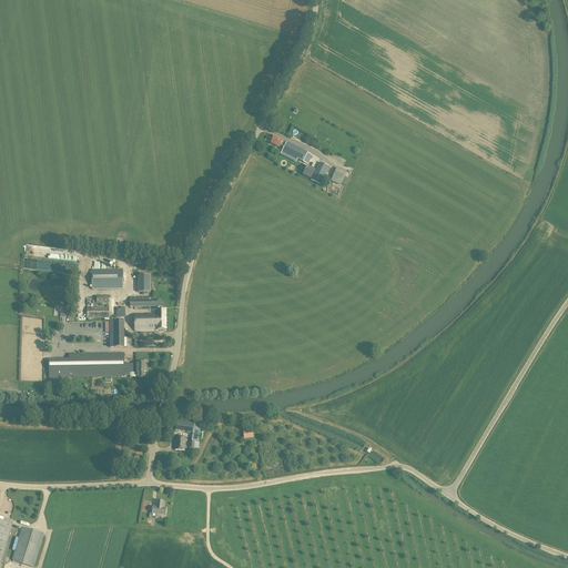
[(307,165),(312,156),(287,143),(274,137),(271,143),(280,148),(281,145),(284,148),(282,152),(307,165)]
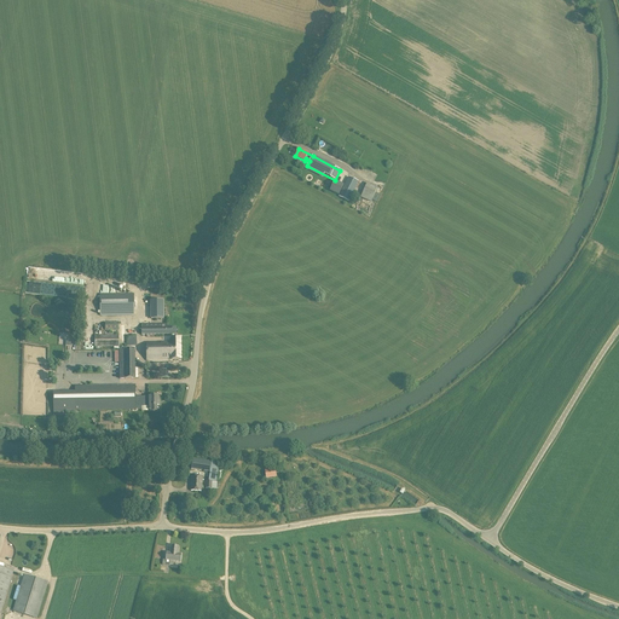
[(359,181),(348,177),(339,197),(348,202),(359,181)]
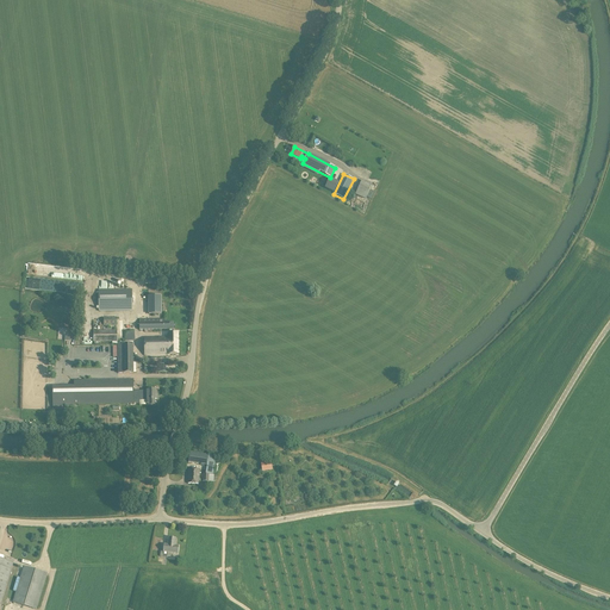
[(330,178),(325,188),(334,193),(338,182),(330,178)]
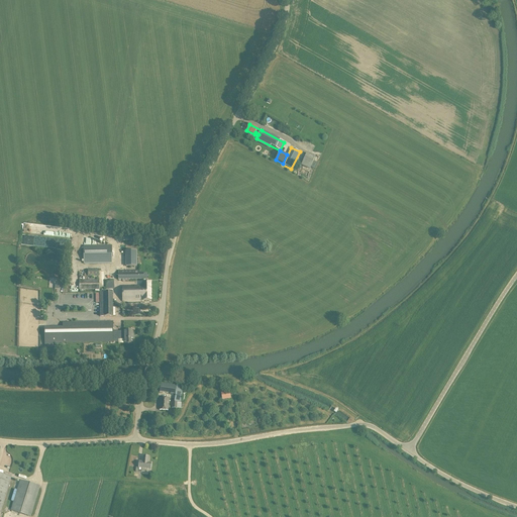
[(306,152),(301,165),(310,169),(311,168),(314,169),(317,164),(313,162),(315,157),(306,152)]
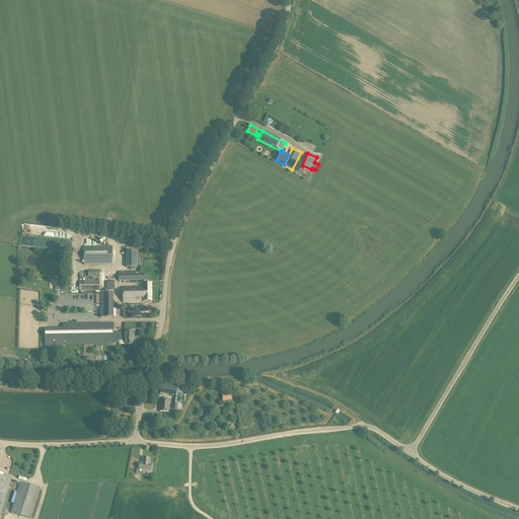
[(112,247),(84,247),(84,264),(113,264),(112,247)]
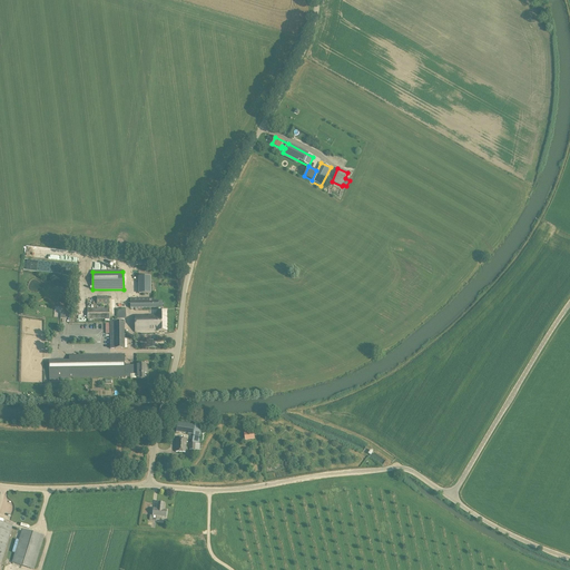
[(150,276),(138,276),(138,294),(151,293),(150,276)]
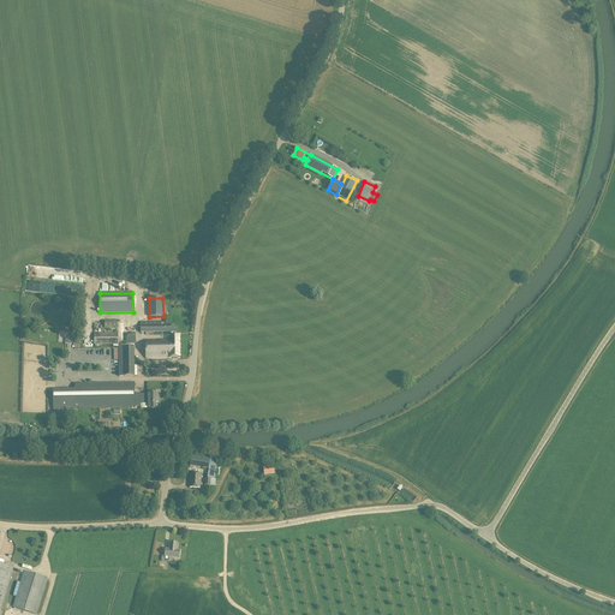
[(171,326),(166,326),(166,321),(141,322),(141,333),(171,332),(171,326)]
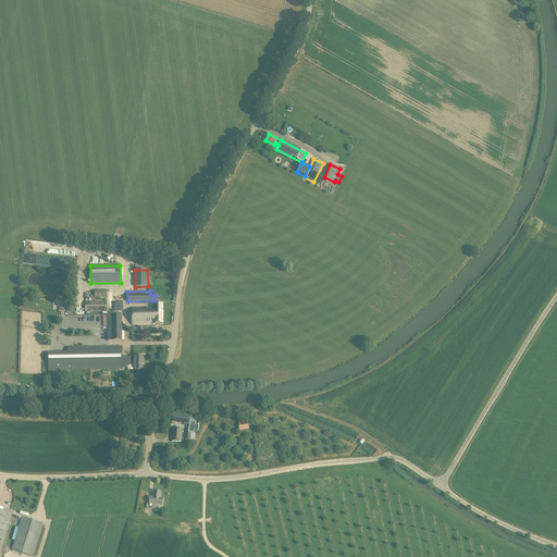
[(107,301),(85,302),(86,312),(107,311),(107,301)]
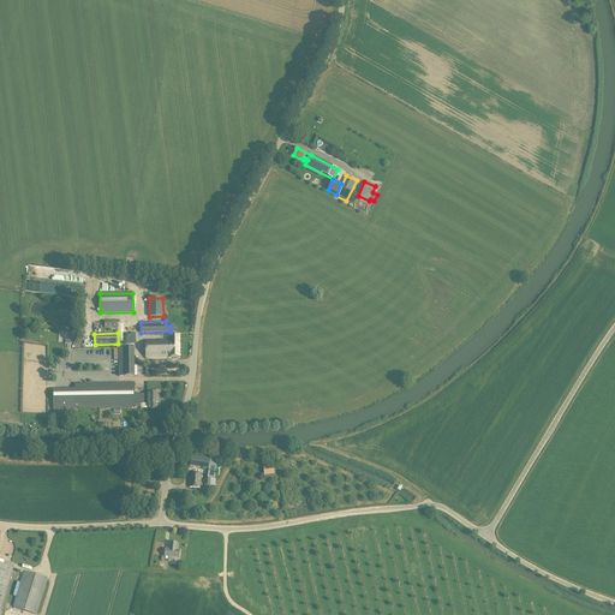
[(136,344),(136,334),(126,334),(126,344),(136,344)]
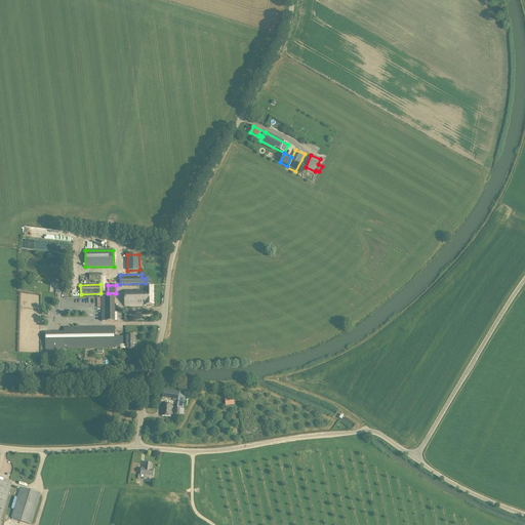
[(145,289),(124,290),(125,306),(145,306),(154,306),(153,286),(145,287),(145,289)]
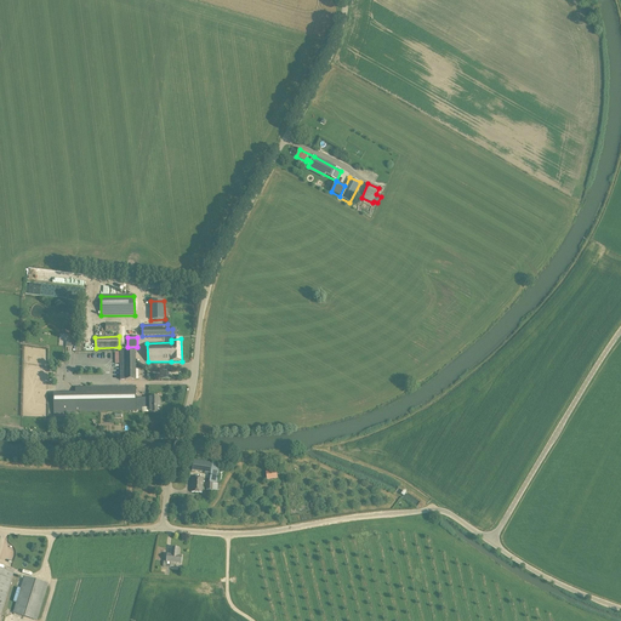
[(120,352),(120,364),(136,364),(136,352),(120,352)]
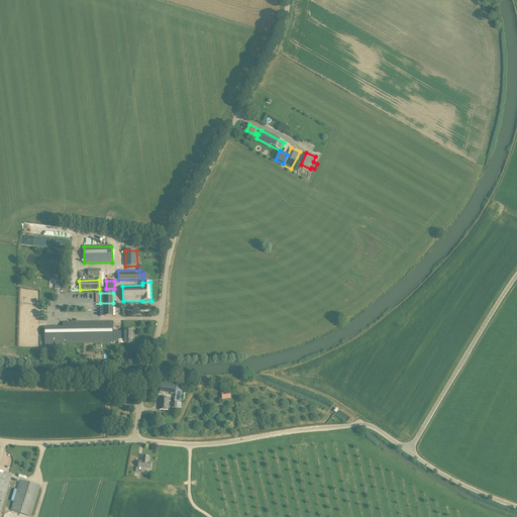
[(113,303),(100,303),(100,316),(113,316),(113,303)]
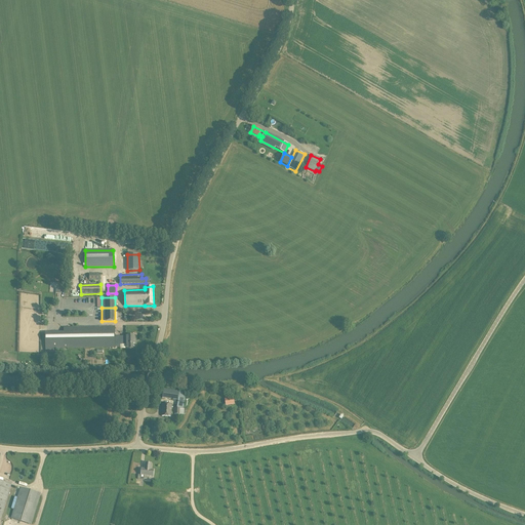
[(64,333),(57,333),(45,333),(45,352),(54,352),(54,348),(120,347),(120,345),(125,345),(125,349),(136,349),(135,338),(135,335),(125,335),(125,339),(120,339),(120,336),(115,336),(115,326),(64,327),(64,333)]
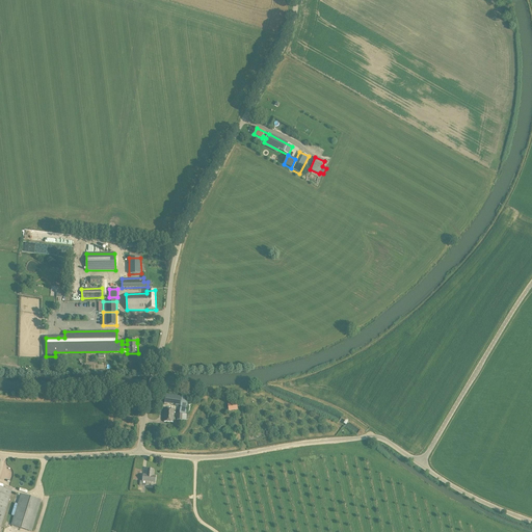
[(182,397),(165,394),(164,403),(181,405),(179,414),(177,414),(177,420),(186,420),(187,415),(186,414),(187,405),(188,397),(182,396),(182,397)]
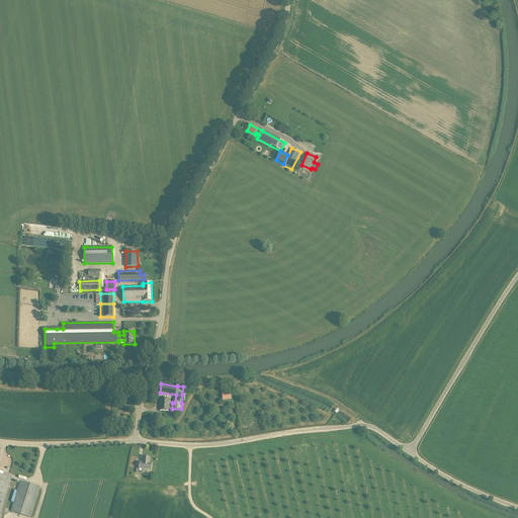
[(222,394),(223,401),(232,400),(231,393),(222,394)]
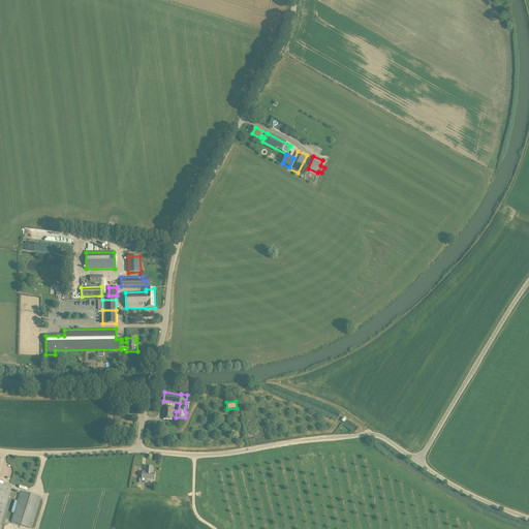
[(163,406),(163,419),(172,419),(173,407),(163,406)]
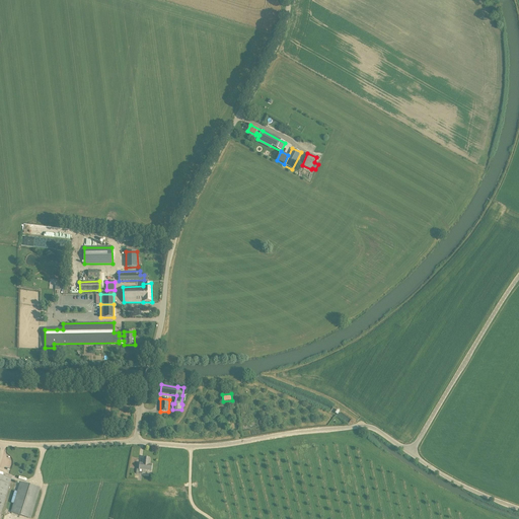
[(143,458),(143,464),(140,463),(139,469),(137,469),(136,474),(139,474),(142,474),(142,473),(147,474),(147,471),(151,471),(152,465),(149,464),(149,459),(143,458)]
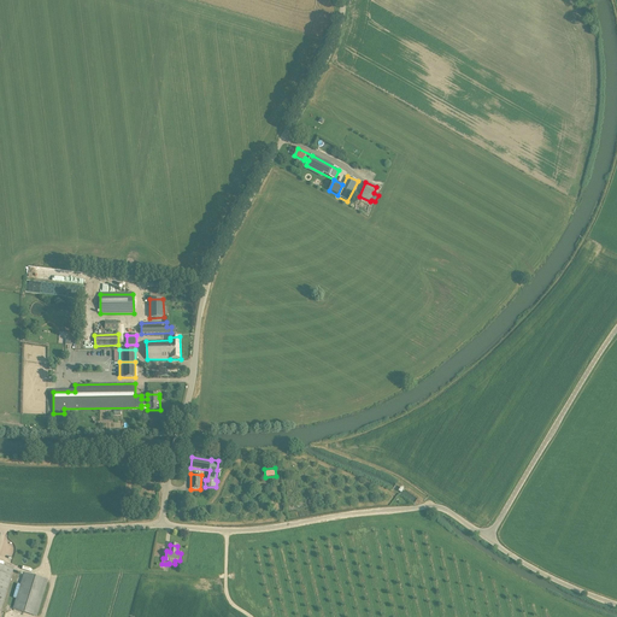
[(13,570),(0,565),(0,610),(0,611),(13,570)]
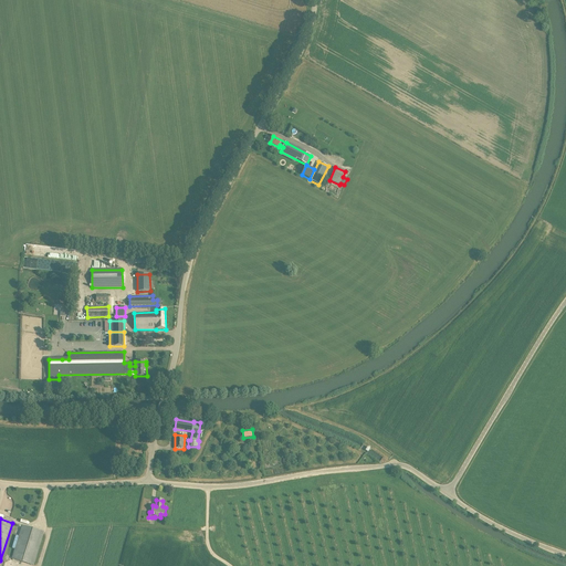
[(12,559),(33,565),(43,532),(22,525),(12,559)]
